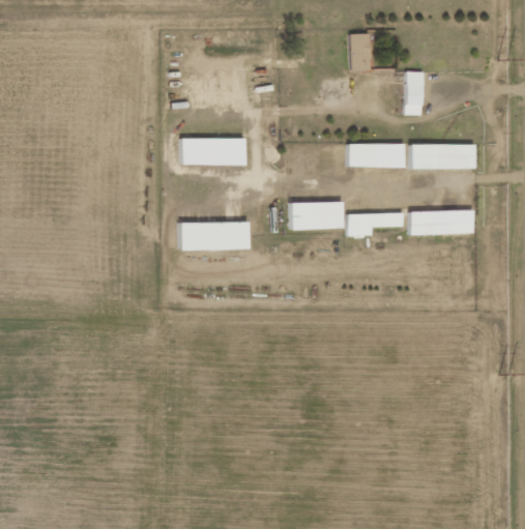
[(371,69),(370,33),(351,33),(352,70),(371,69)]
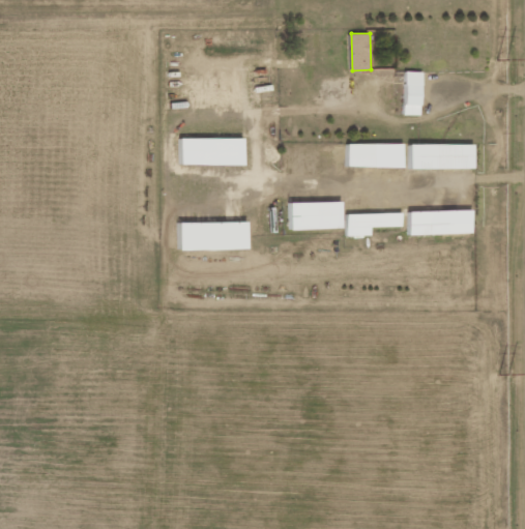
[(423,114),(424,71),(407,71),(406,114),(423,114)]
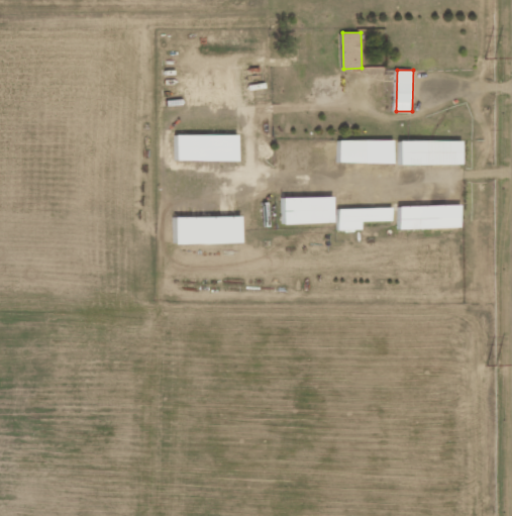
[(239,134),(178,134),(178,160),(239,161),(239,134)]
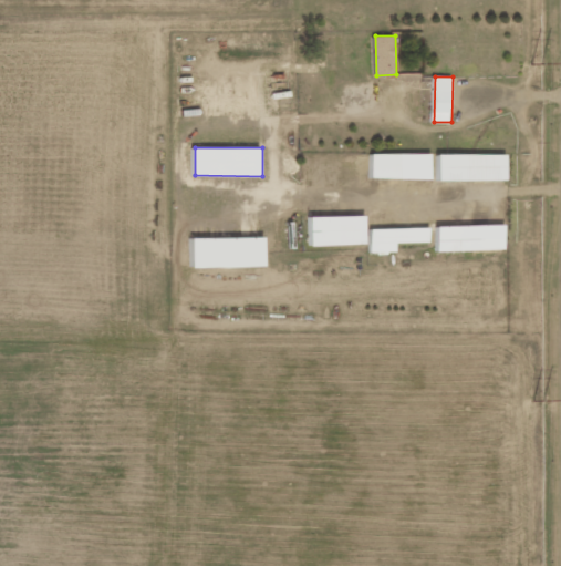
[(373,153),(373,177),(432,178),(433,154),(373,153)]
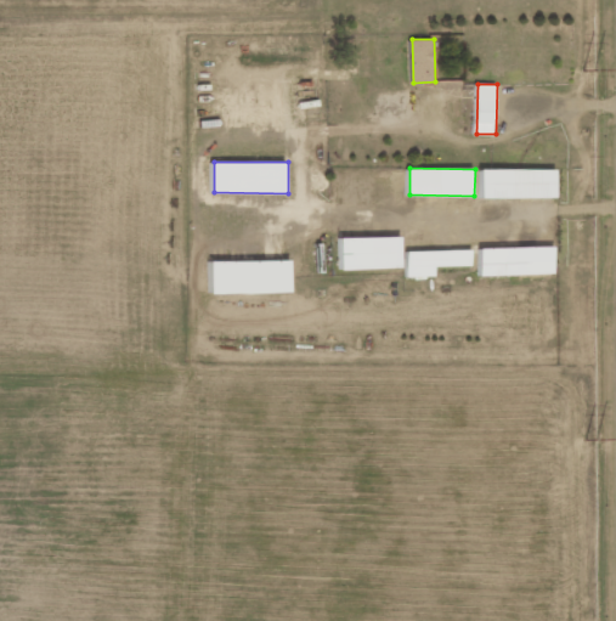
[(557,198),(557,169),(482,169),(482,197),(557,198)]
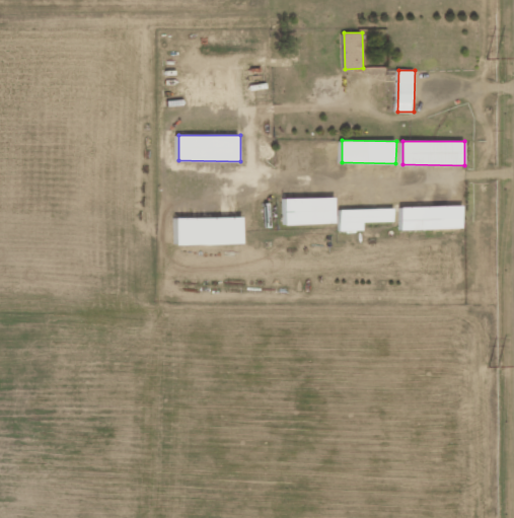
[(337,223),(336,197),(285,199),(286,224),(337,223)]
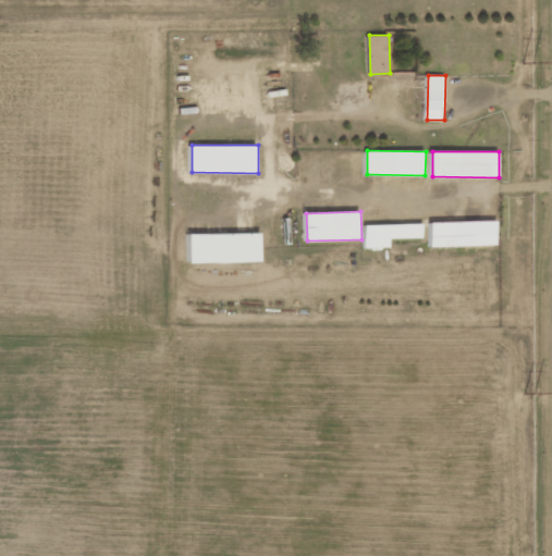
[(432,246),(498,245),(498,220),(431,222),(432,246)]
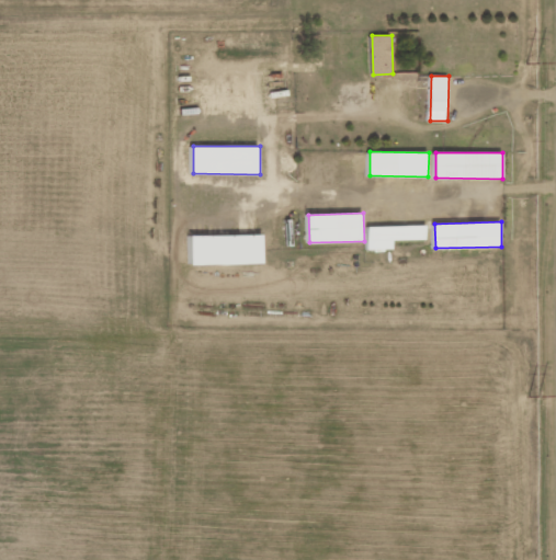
[(427,225),(369,226),(370,249),(395,249),(395,239),(427,239),(427,225)]
